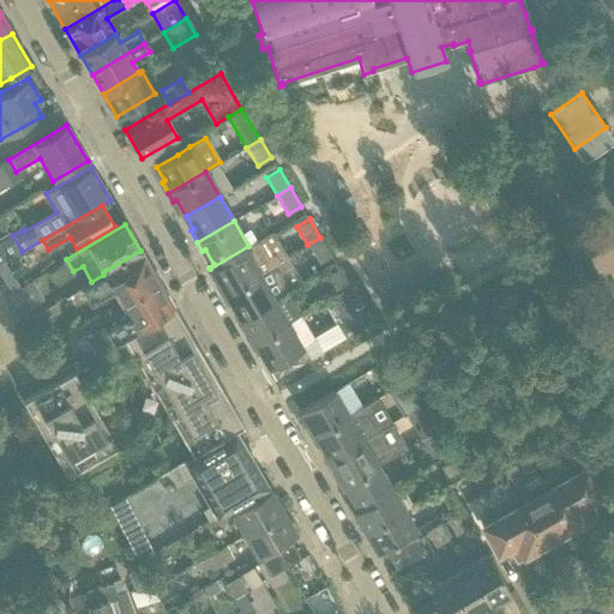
[(10,232),(0,236),(0,263),(22,251),(12,235),(10,232)]
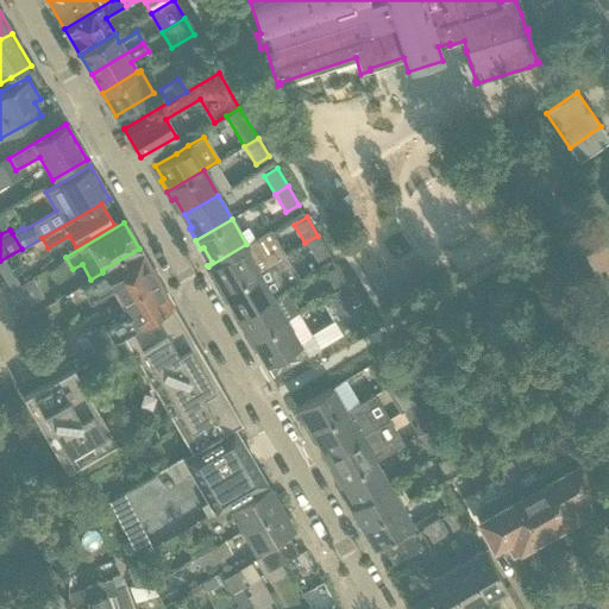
[(213,283),(219,294),(256,272),(283,256),(269,231),(246,244),(208,267),(217,282),(213,283)]
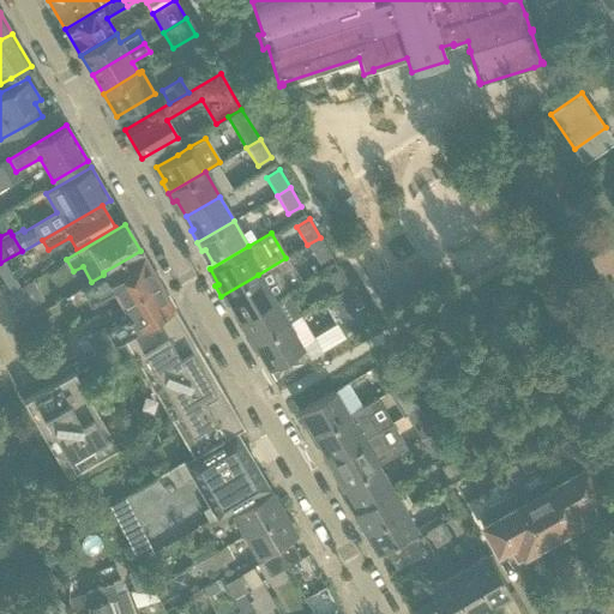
[(320,238),(307,245),(318,264),(332,256),(320,238)]
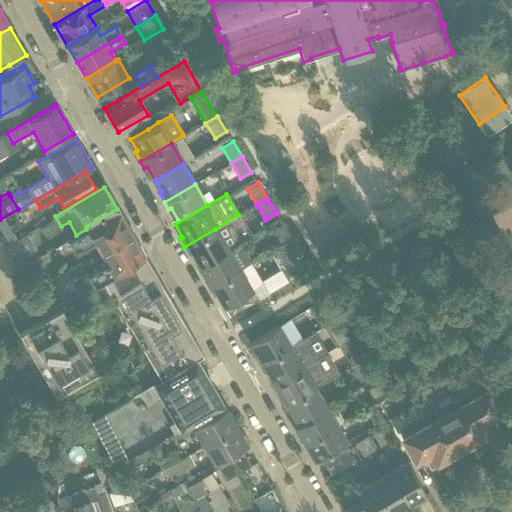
[(131,233),(118,211),(87,230),(86,229),(67,240),(74,252),(93,241),(100,252),(131,233)]
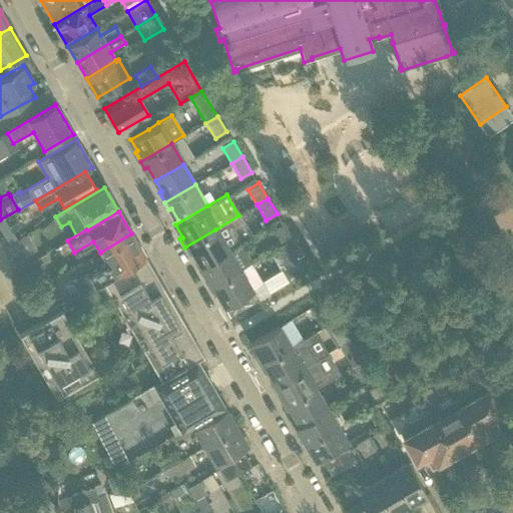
[(0,221),(0,230),(9,244),(16,240),(4,219),(0,221)]
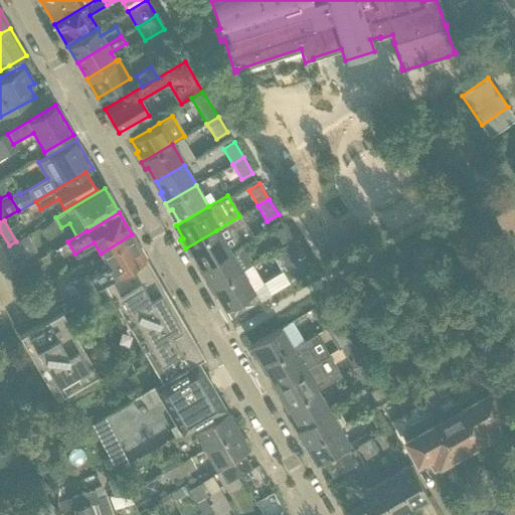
[(285,224),(274,230),(283,246),(294,239),(285,224)]
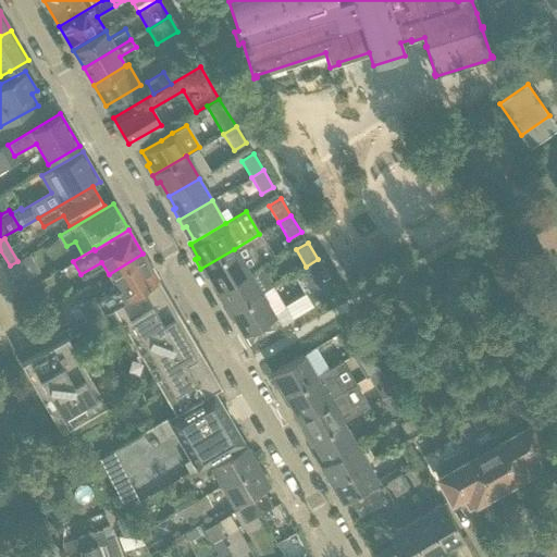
[(209,275),(217,288),(247,271),(234,249),(200,269),(206,276),(209,275)]
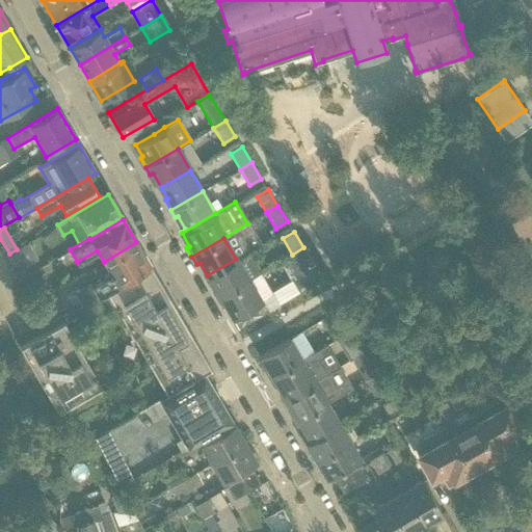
[(88,283),(73,292),(81,306),(97,296),(106,291),(150,265),(136,242),(104,262),(110,272),(90,285),(88,283)]
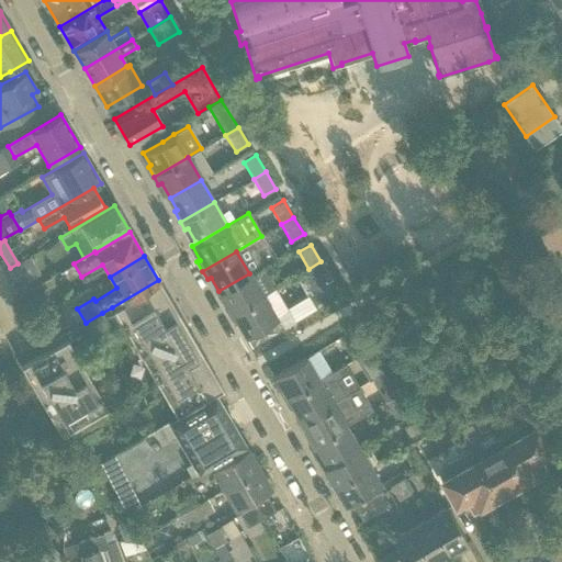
[(10,268),(7,270),(21,296),(32,290),(27,281),(40,274),(30,257),(18,263),(10,268)]
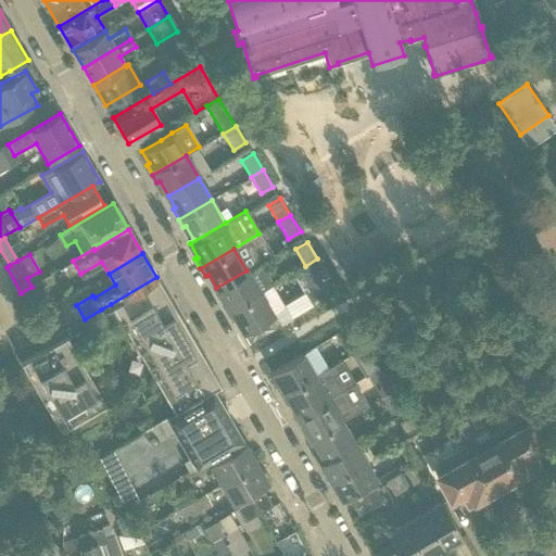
[(305,266),(292,274),(313,306),(337,292),(317,258),(305,266)]
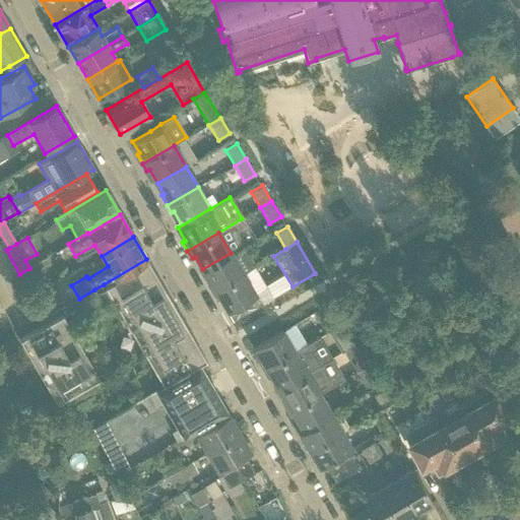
[(207,283),(211,291),(243,273),(231,253),(202,269),(209,282),(207,283)]
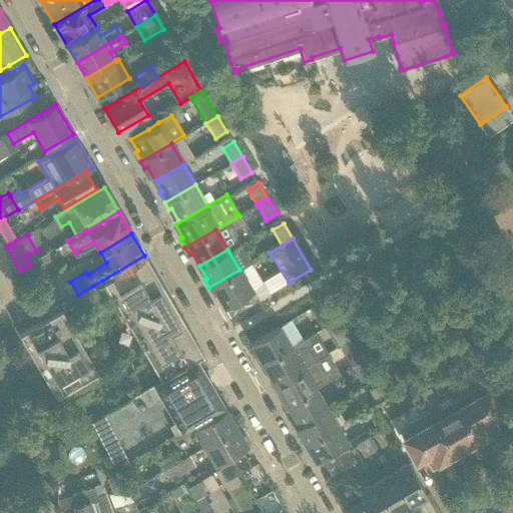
[(102,281),(144,353),(150,363),(160,380),(167,376),(168,377),(196,360),(203,356),(193,338),(184,323),(144,255),(102,281)]
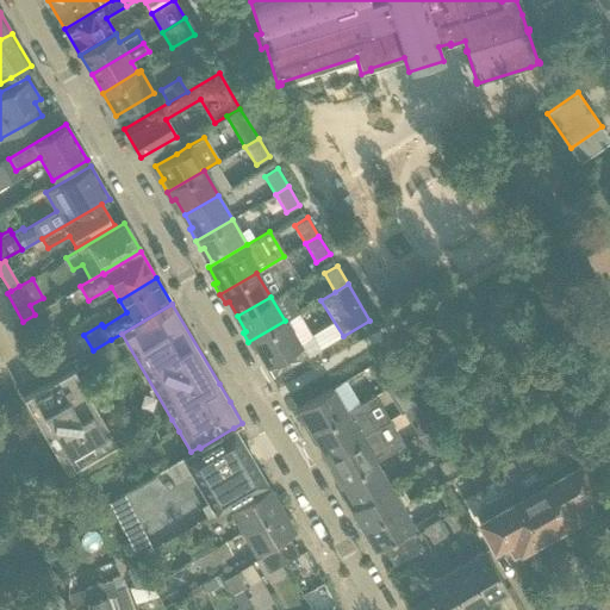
[(285,321),(248,342),(254,352),(257,350),(273,377),(306,358),(299,346),(311,338),(297,313),(285,321)]
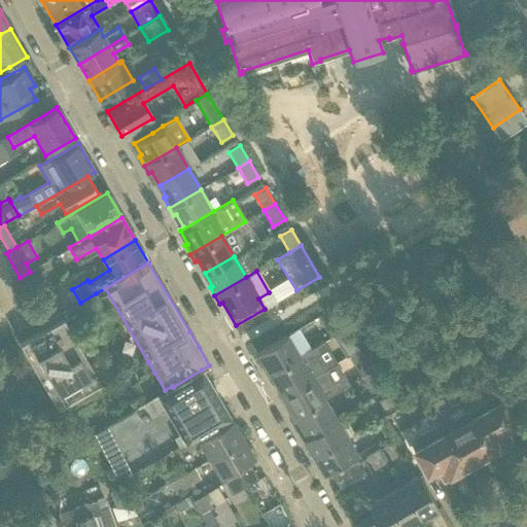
[(26,286),(32,299),(44,293),(37,280),(26,286)]
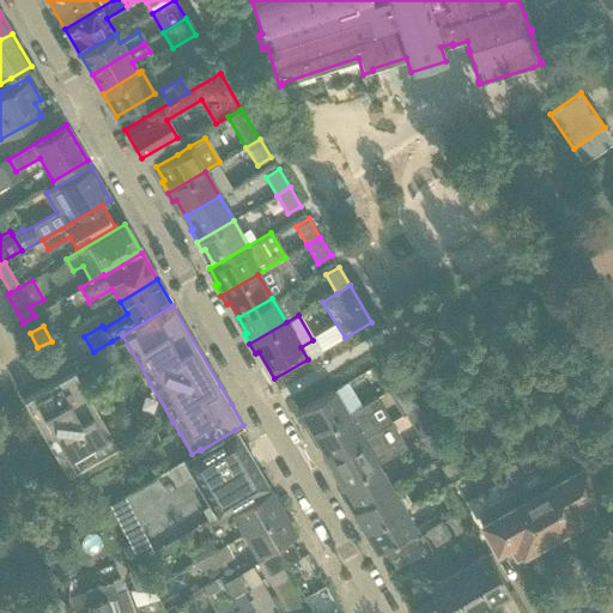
[(52,341),(37,347),(46,363),(59,356),(52,341)]
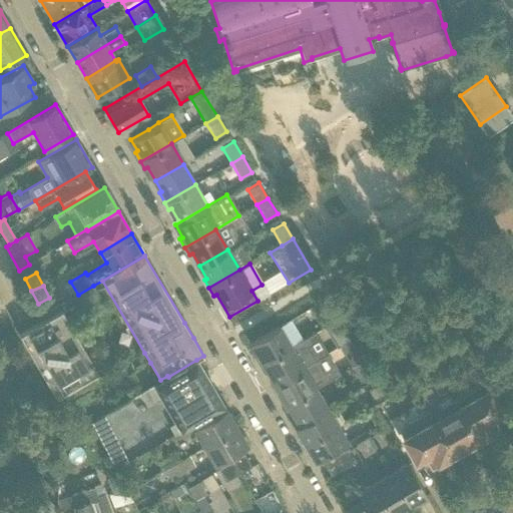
[(328,305),(317,312),(326,327),(327,326),(337,320),(328,305)]
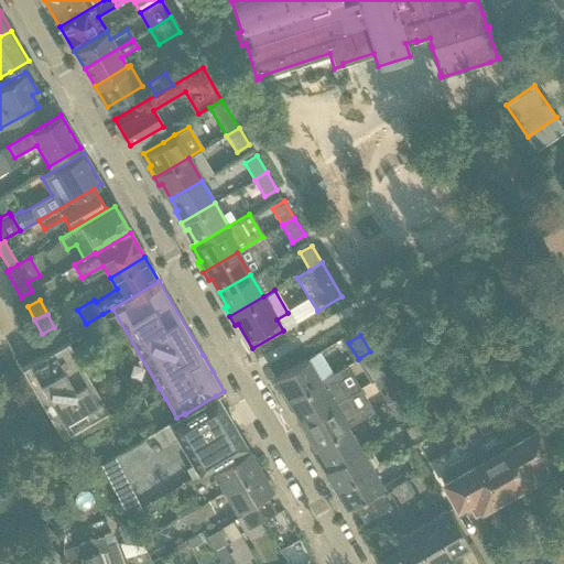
[(66,340),(20,368),(31,387),(54,425),(61,437),(107,410),(100,398),(78,359),(66,340)]
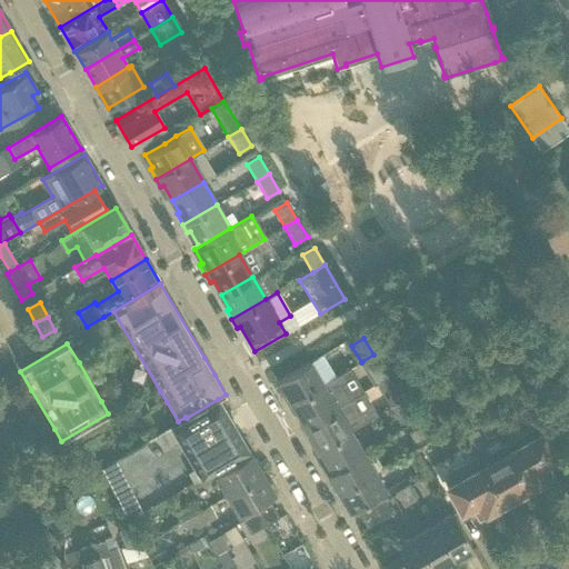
[(392,365),(400,381),(422,369),(413,353),(392,365)]
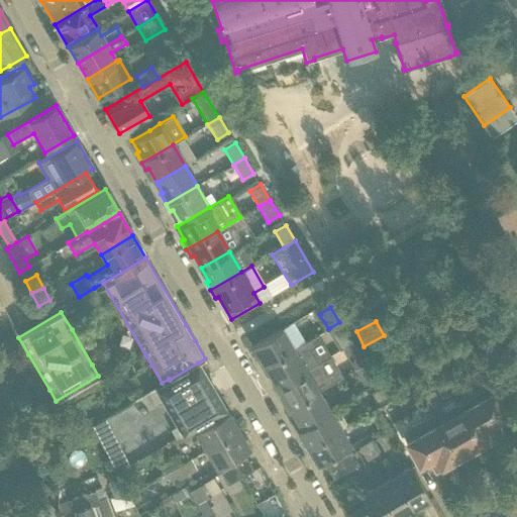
[(339,322),(329,328),(341,348),(351,342),(339,322)]
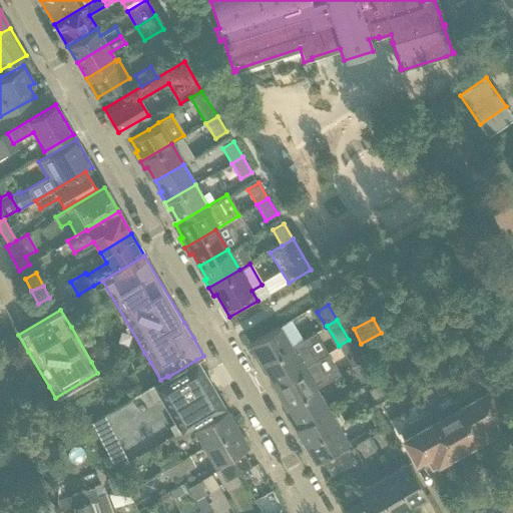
[(254,357),(260,366),(291,347),(279,327),(249,343),(258,356),(254,357)]
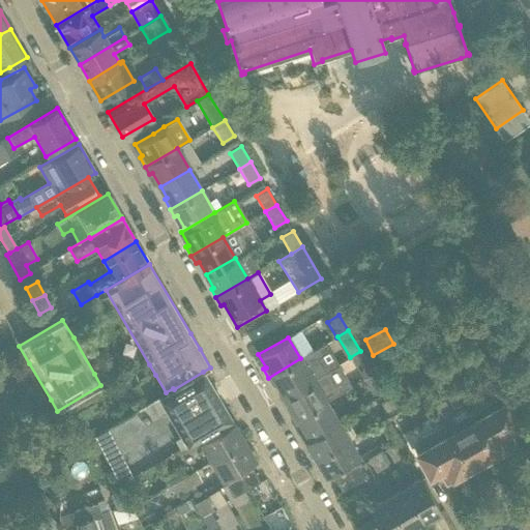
[(276,384),(284,396),(324,373),(316,359),(322,356),(318,349),(300,358),(268,378),(273,386),(276,384)]
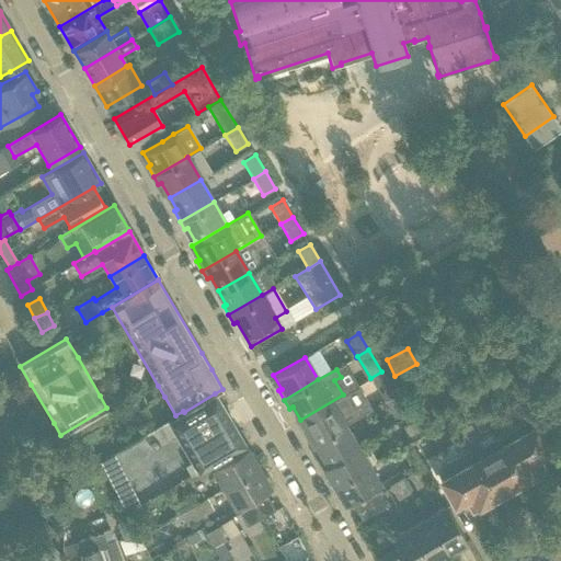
[(381,371),(370,378),(384,401),(396,393),(382,371),(381,371)]
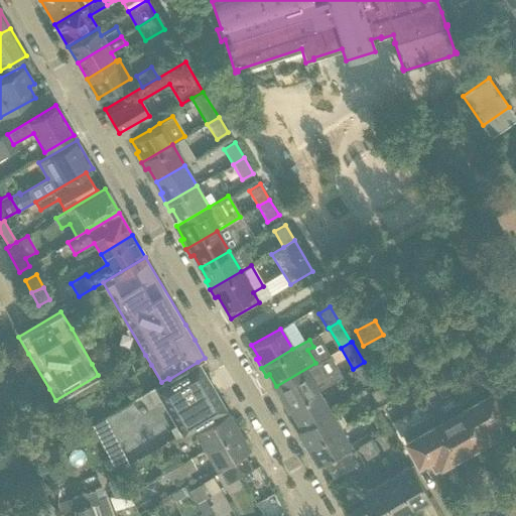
[(169,379),(148,392),(154,402),(161,398),(166,406),(172,417),(177,425),(170,429),(175,437),(225,407),(216,393),(217,392),(216,391),(209,380),(209,379),(208,379),(198,362),(169,379)]
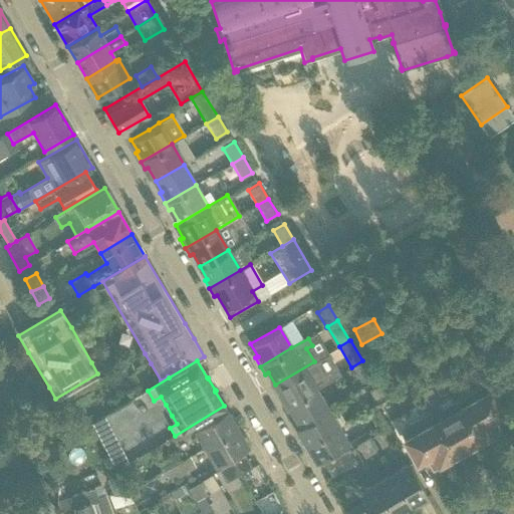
[(362,360),(351,367),(360,383),(371,376),(362,360)]
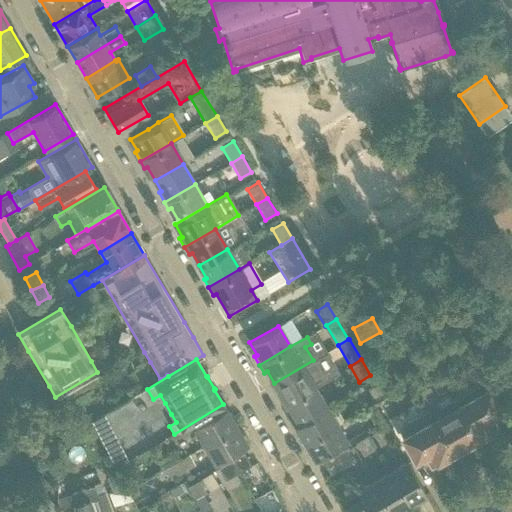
[(314,360),(313,360),(274,383),(281,396),(279,397),(283,405),(314,387),(332,377),(328,369),(322,373),(314,360)]
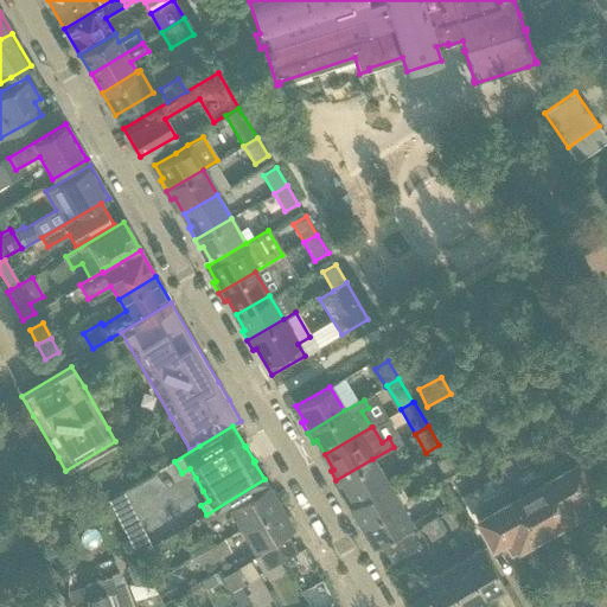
[(452,452),(435,462),(443,477),(460,466),(452,452)]
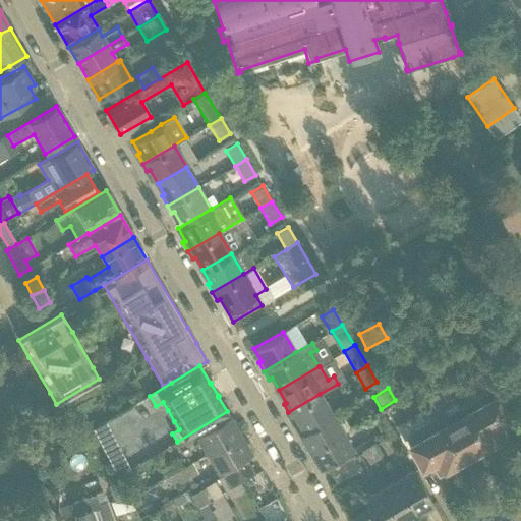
[(435,417),(459,461),(460,462),(485,448),(484,447),(461,406),(460,406),(461,408),(450,415),(440,397),(437,391),(423,398),(430,410),(435,417)]
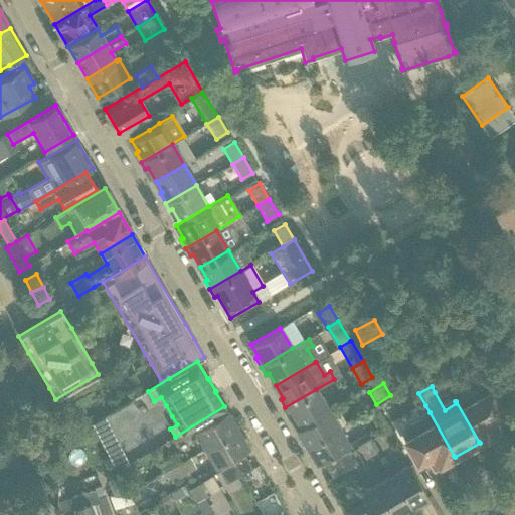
[(480,387),(456,401),(479,442),(500,430),(494,419),(504,414),(491,391),(484,395),(480,387)]
